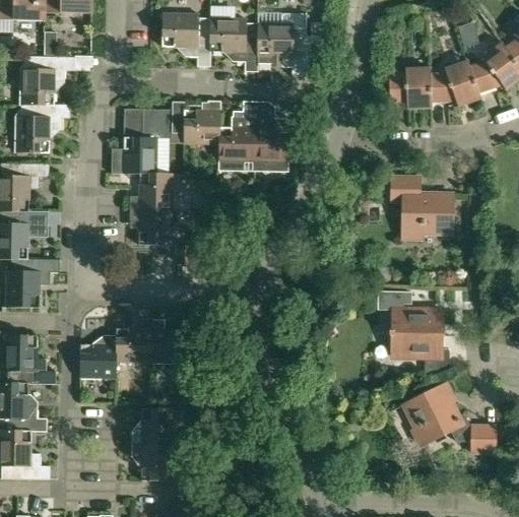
[(0,0),(0,19),(44,20),(44,11),(44,0),(0,0)]
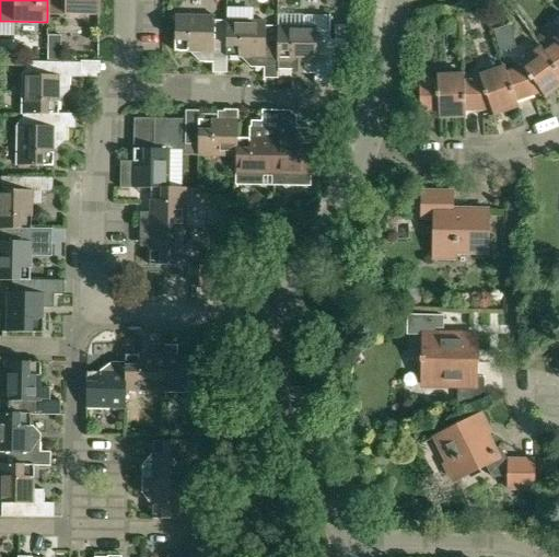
[(47,0),(47,12),(99,13),(97,0),(47,0)]
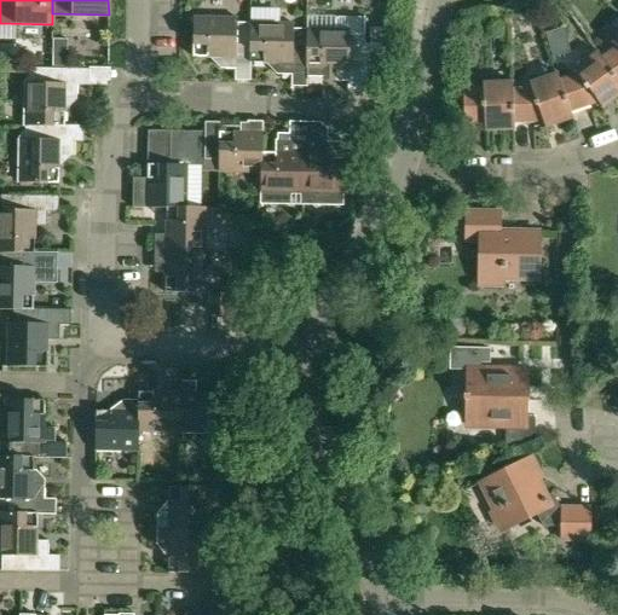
[(306,27),(305,67),(306,67),(306,77),(321,77),(321,73),(333,73),(333,77),(347,79),(347,90),(363,90),(363,75),(363,41),(364,13),(339,13),(336,15),(335,27),(306,27)]
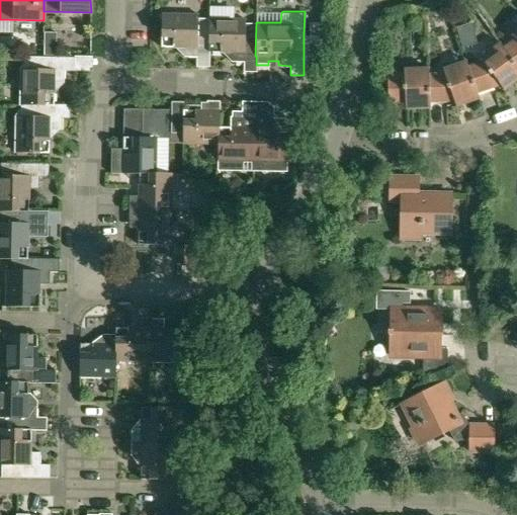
[(208,66),(209,51),(208,51),(209,17),(197,16),(197,12),(161,12),(160,46),(183,46),(183,56),(195,56),(195,65),(208,66)]
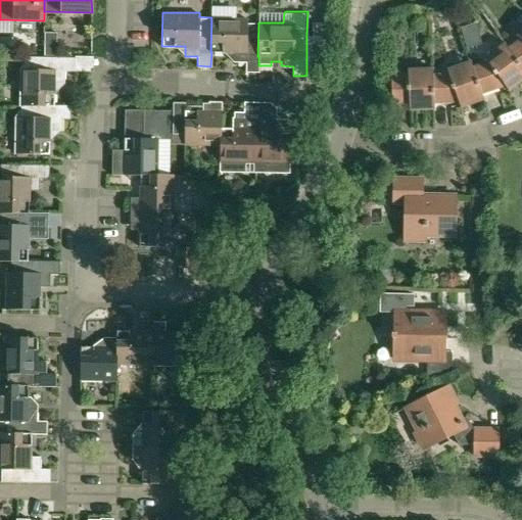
[(247,17),(211,17),(210,51),(211,51),(233,51),(233,60),(245,61),(245,71),(258,72),(258,65),(258,56),(257,56),(258,22),(247,21),(247,17)]
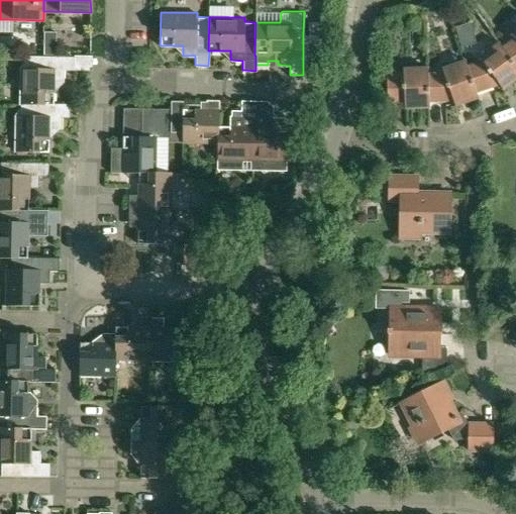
[(321,17),(309,17),(309,34),(320,34),(321,17)]
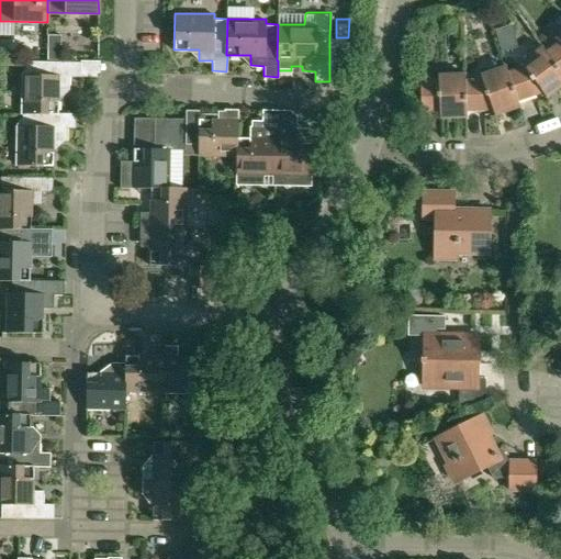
[(560,40),(545,51),(560,71),(560,29),(556,37),(560,40)]
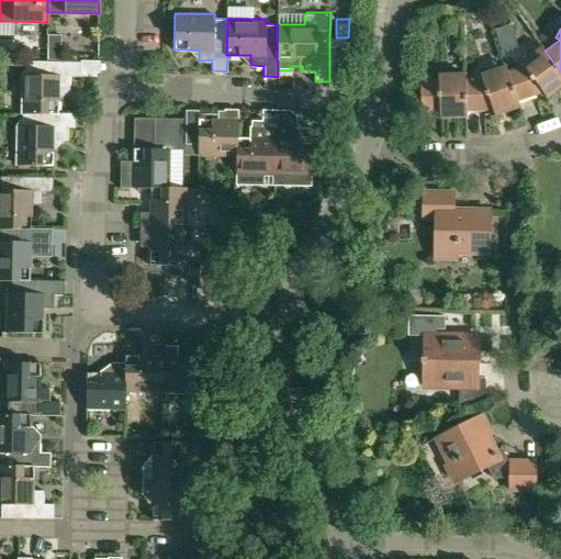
[(60,33),(47,33),(46,58),(59,58),(60,33)]
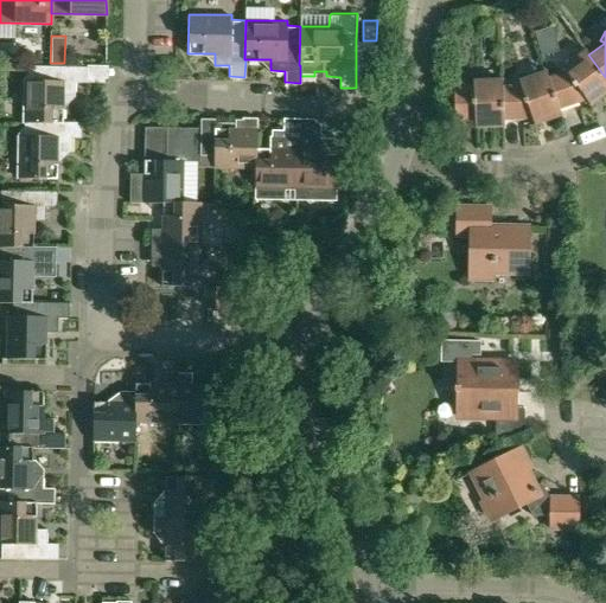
[(605,91),(605,77),(588,55),(585,49),(561,65),(565,70),(547,76),(557,107),(559,108),(585,98),(588,104),(605,91)]
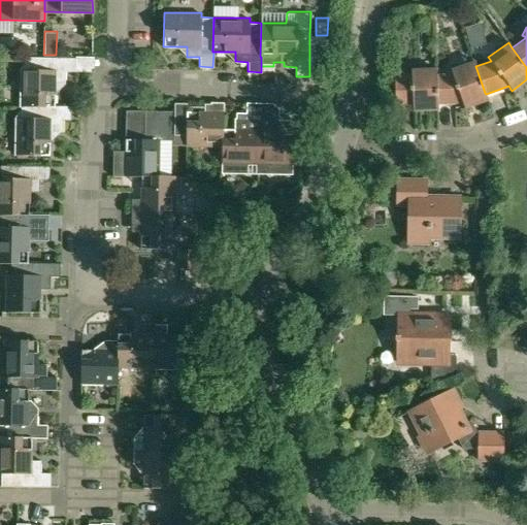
[(22,68),(21,105),(55,105),(55,104),(55,83),(65,83),(65,70),(75,70),(75,57),(26,56),(26,68),(22,68)]
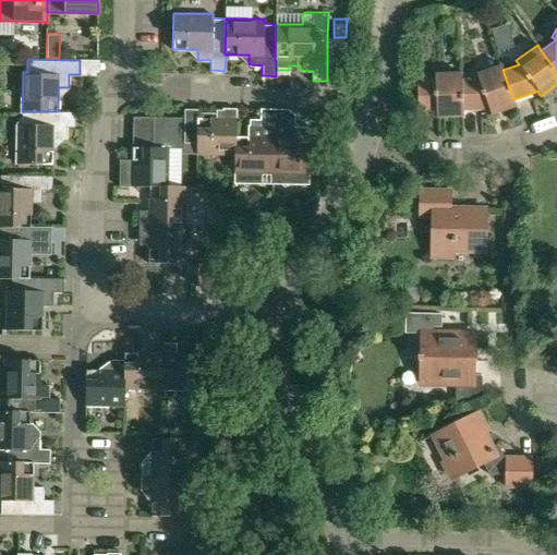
[(477,80),(461,80),(460,80),(462,108),(487,107),(491,113),(516,105),(513,99),(512,98),(503,70),(501,64),(476,73),(477,80)]
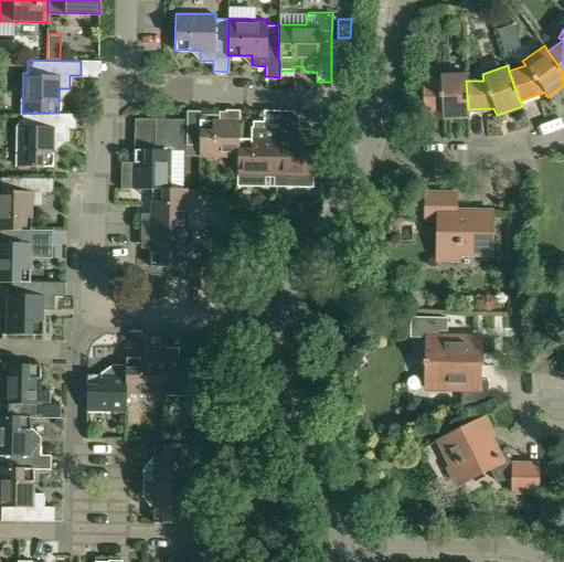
[(440,81),(422,82),(423,112),(440,110),(442,117),(468,116),(468,109),(466,81),(467,81),(467,73),(439,74),(440,81)]
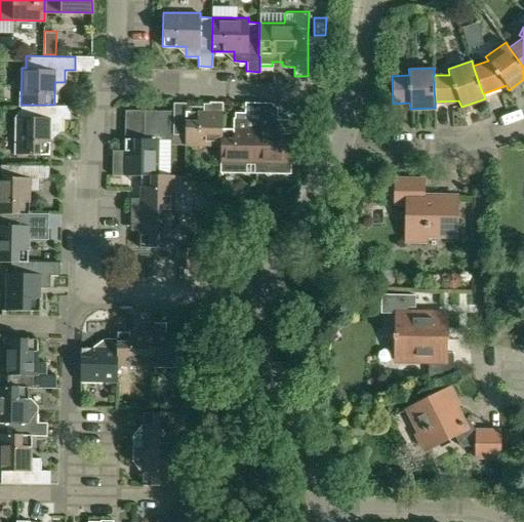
[(208,111),(185,110),(185,119),(174,119),(173,132),(185,133),(185,144),(220,145),(220,127),(222,127),(223,101),(208,101),(208,111)]
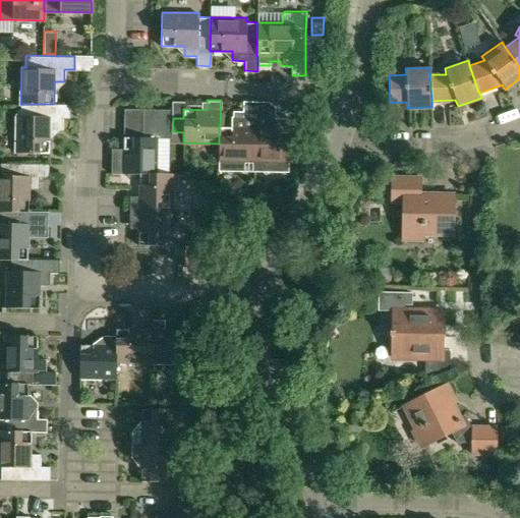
[(69,104),(54,103),(54,104),(20,104),(20,115),(16,115),(15,152),(49,152),(49,128),(59,129),(59,117),(69,117),(69,104)]
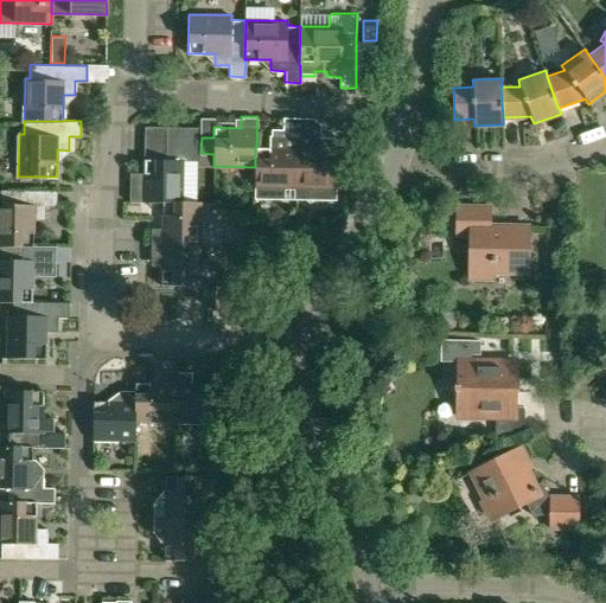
[(132,178),(131,203),(163,203),(163,200),(182,201),(182,200),(196,200),(197,160),(199,160),(201,127),(167,126),(166,159),(145,159),(144,159),(144,173),(144,178),(132,178)]
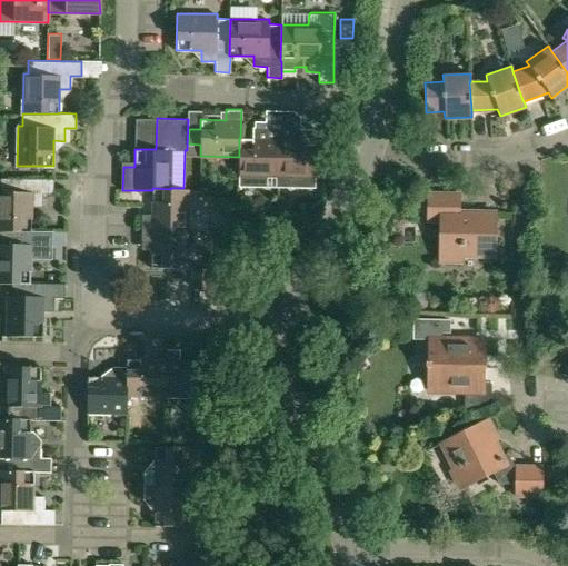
[(266,175),(278,176),(278,128),(266,128),(267,121),(265,121),(255,120),(255,138),(240,138),(239,138),(239,157),(238,175),(238,186),(266,186),(266,175)]
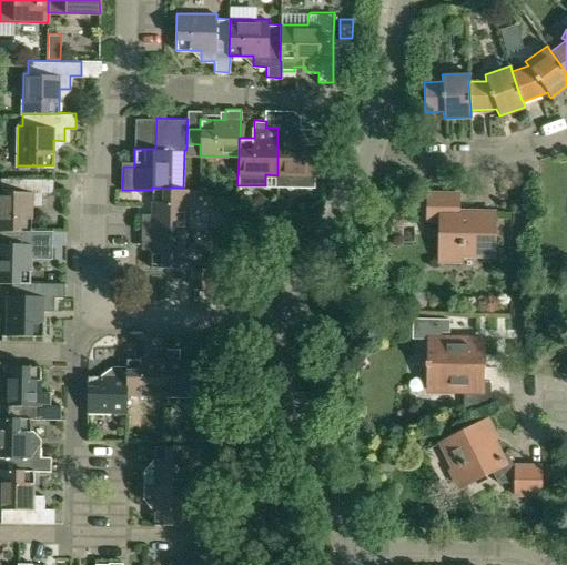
[(292,128),(277,128),(277,175),(277,185),(313,187),(313,175),(316,175),(317,139),(317,129),(304,129),(292,128)]
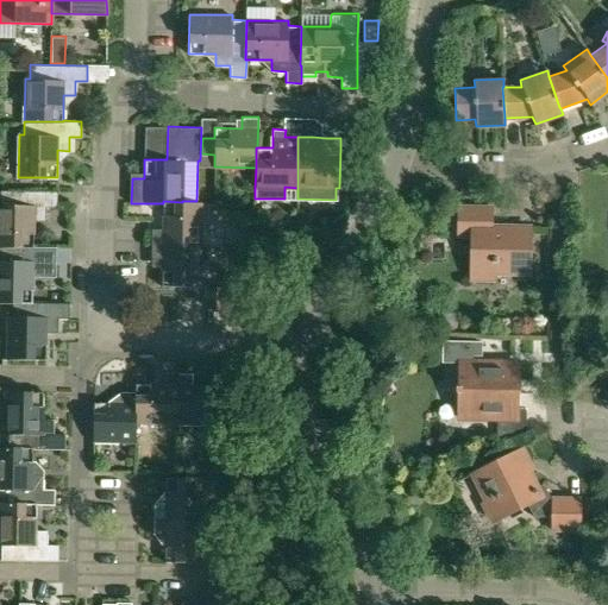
[(0,245),(33,246),(33,220),(45,220),(45,206),(56,206),(57,190),(0,189),(0,203),(0,245)]
